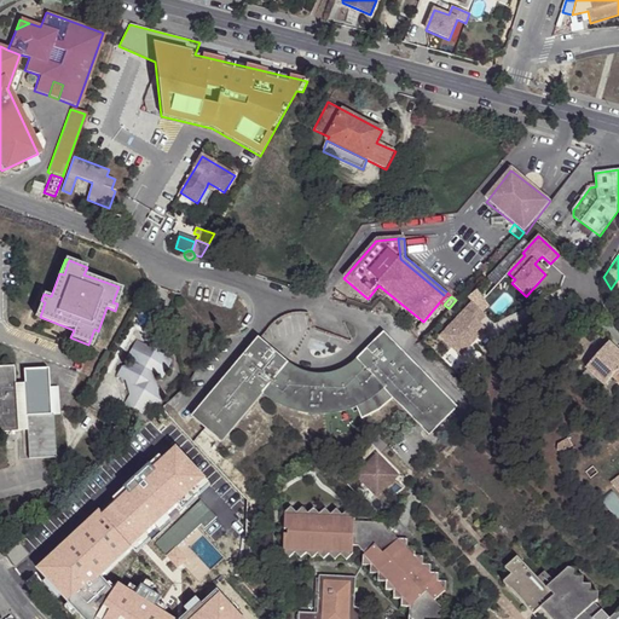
[(485,317),(472,304),(439,337),(460,357),(485,329),(479,324),(485,317)]
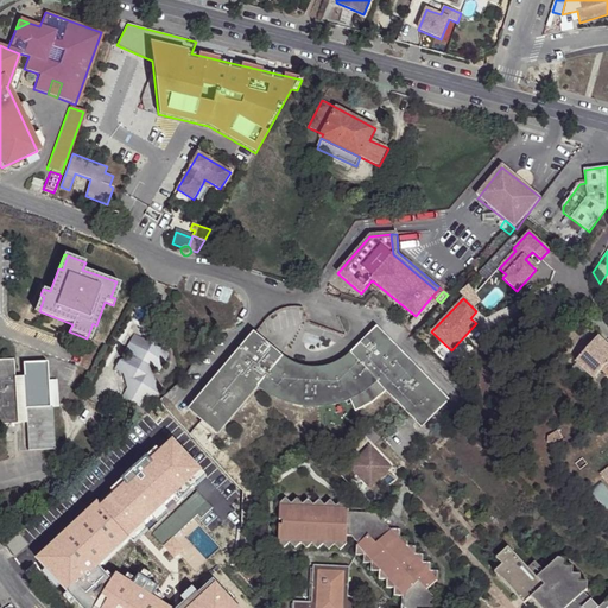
[(92,340),(96,325),(93,323),(87,339),(92,340)]
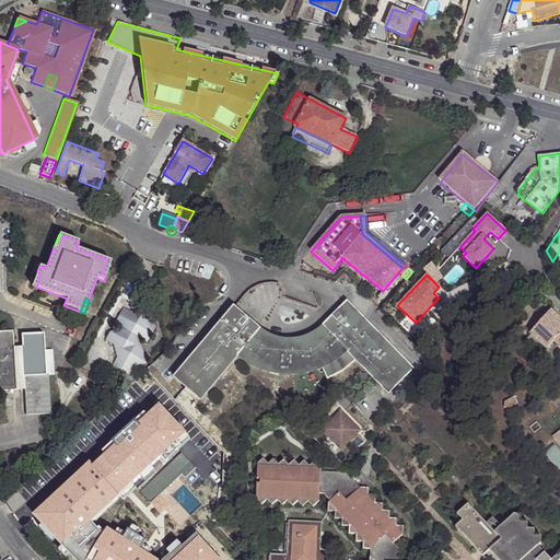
[(347,302),(323,326),(356,360),(387,393),(411,368),(347,302)]
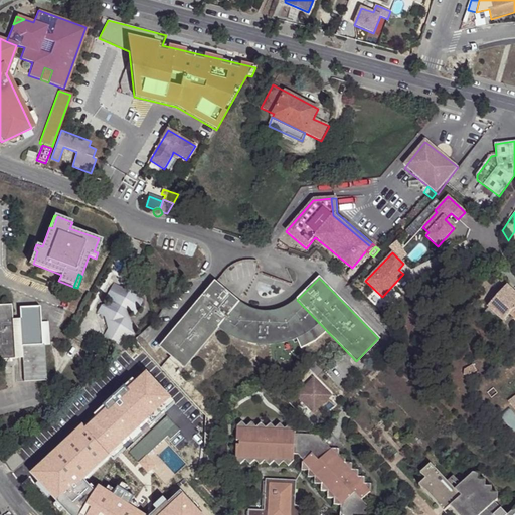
[(239,303),(215,283),(160,349),(184,368),(218,328),(239,303)]
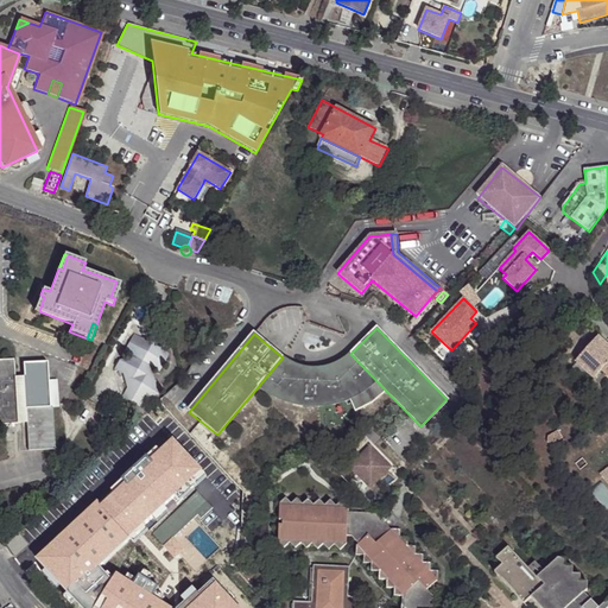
[(607,346),(599,337),(576,362),(594,379),(602,371),(607,365),(607,362),(607,346)]
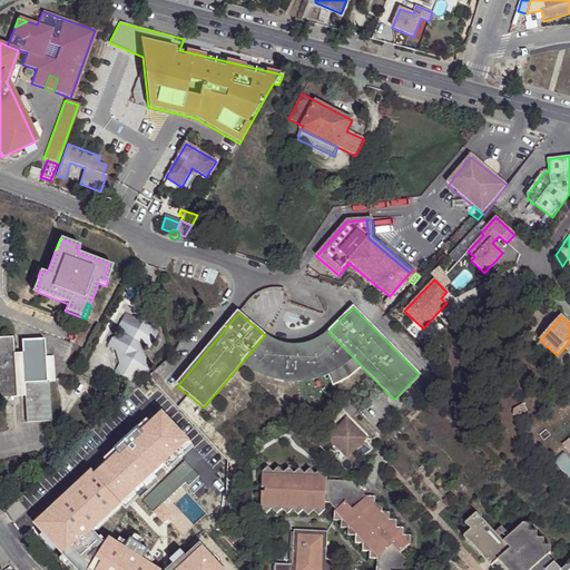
[(112,338),(123,375),(148,370),(141,344),(153,342),(147,318),(135,322),(134,317),(121,322),(125,335),(112,338)]
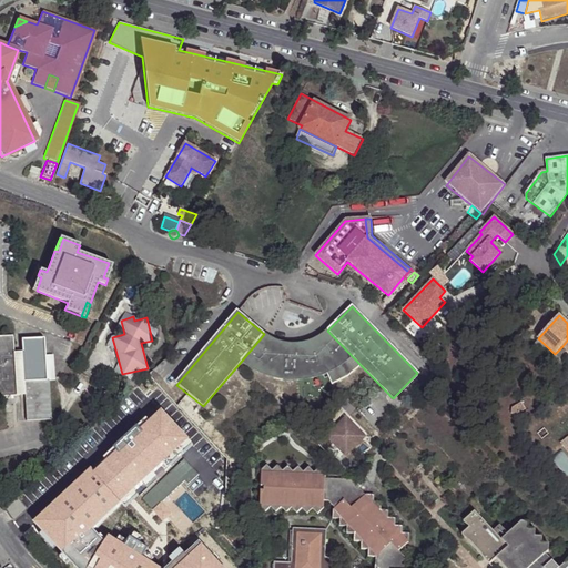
[(266,336),(264,334),(241,362),(250,367),(256,371),(261,373),(265,375),(270,377),(275,378),(280,379),(285,379),(291,379),(295,379),(301,379),(305,378),(311,377),(315,376),(321,374),(325,372),(331,384),(347,376),(361,365),(327,331),(326,332),(321,336),(315,340),(310,342),(303,344),(296,345),(290,345),(283,344),(277,342),(272,340),(266,336)]
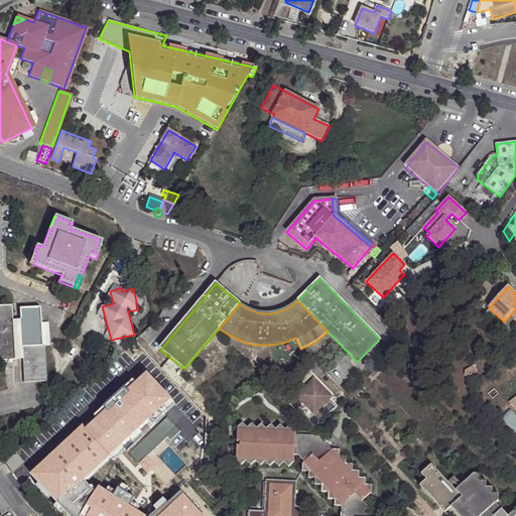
[(15,359),(12,320),(12,305),(0,305),(0,360),(15,359)]
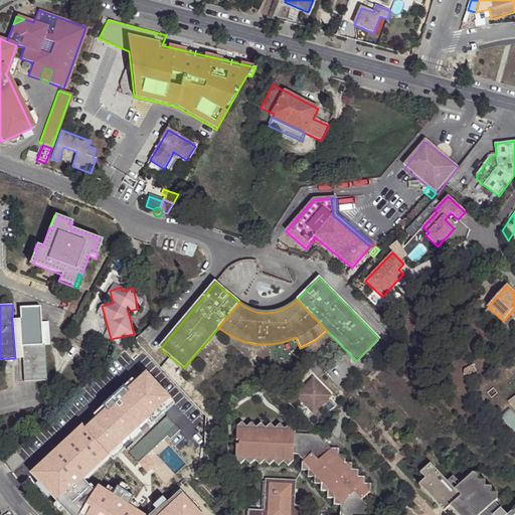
[(20,319),(21,346),(25,346),(42,345),(40,322),(39,306),(19,308),(20,319)]
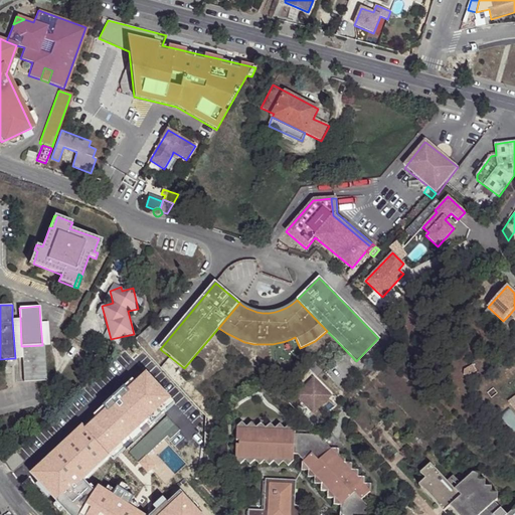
[(25,346),(21,346),(20,319),(12,320),(15,358),(22,358),(22,351),(26,351),(25,346)]
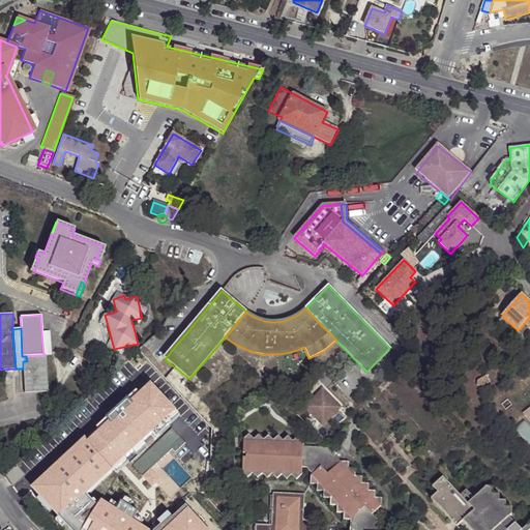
[(49,331),(41,331),(43,355),(46,355),(51,355),(49,331)]
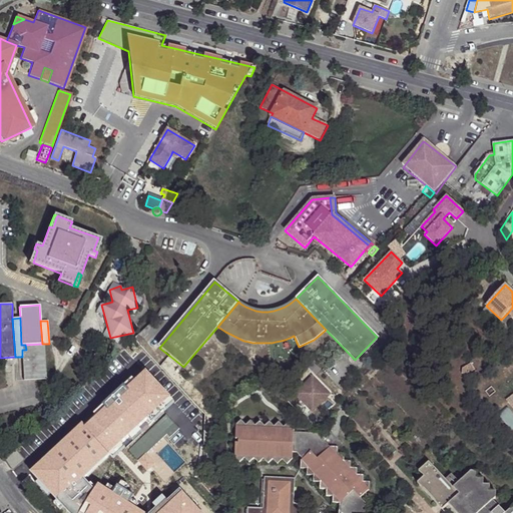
[(26,350),(22,350),(22,357),(23,381),(46,379),(44,344),(42,344),(25,345),(26,350)]
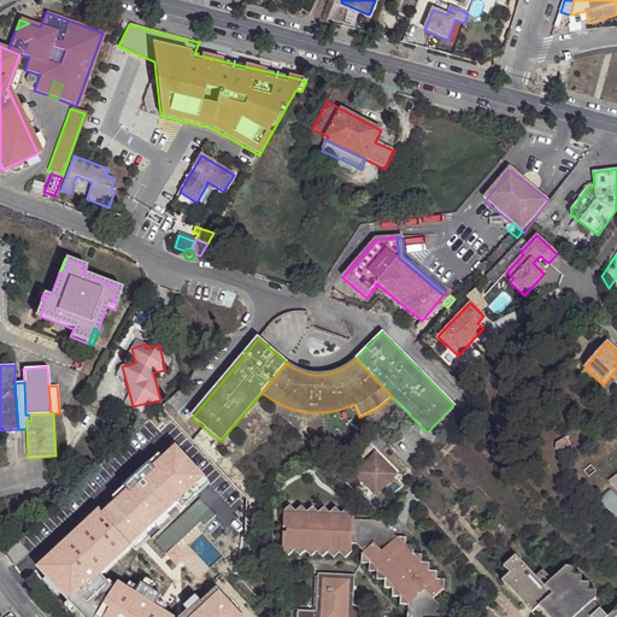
[(562,452),(570,446),(565,439),(557,445),(556,447),(557,450),(559,452),(562,452)]
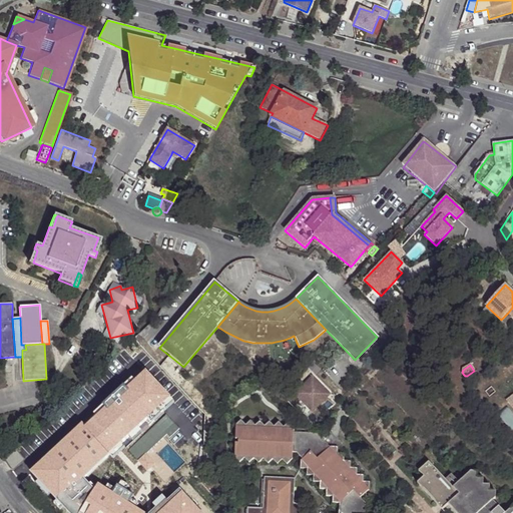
[(310,379),(293,397),(311,414),(329,396),(310,379)]
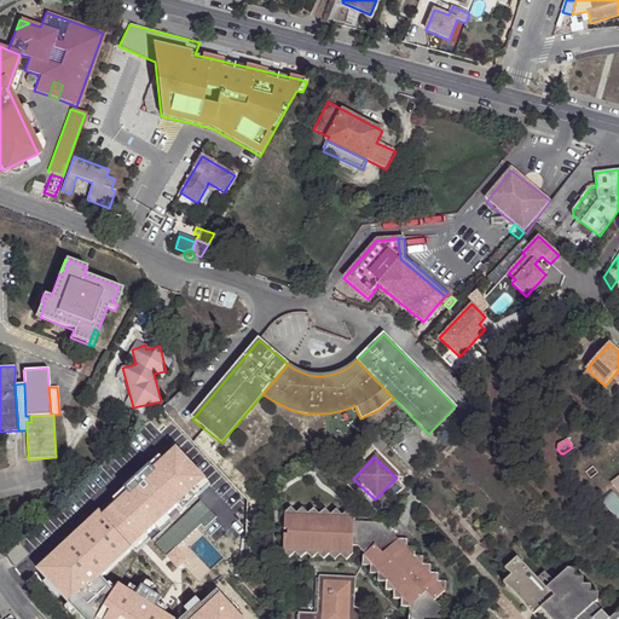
[(81,519),(128,570),(132,566),(139,560),(150,549),(157,557),(192,524),(197,520),(196,519),(200,516),(186,502),(179,509),(172,502),(174,499),(160,485),(157,487),(138,466),(133,469),(123,478),(121,476),(131,466),(127,462),(111,478),(117,484),(81,519)]
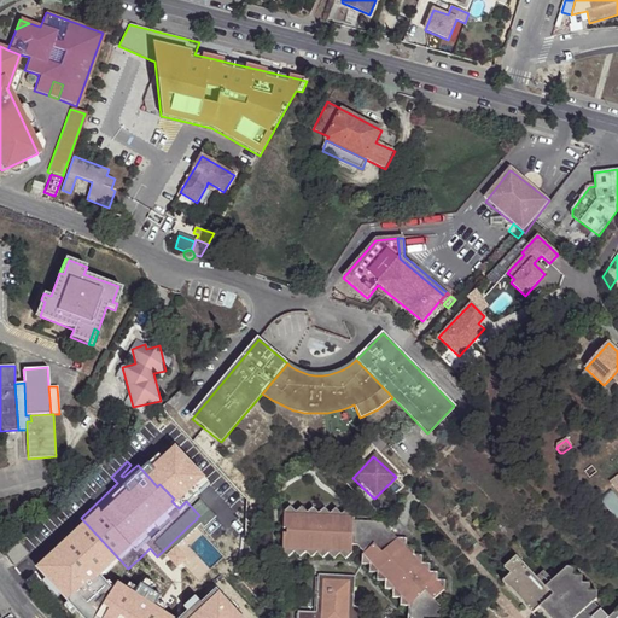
[(121,476),(123,477),(133,468),(130,465),(121,476)]
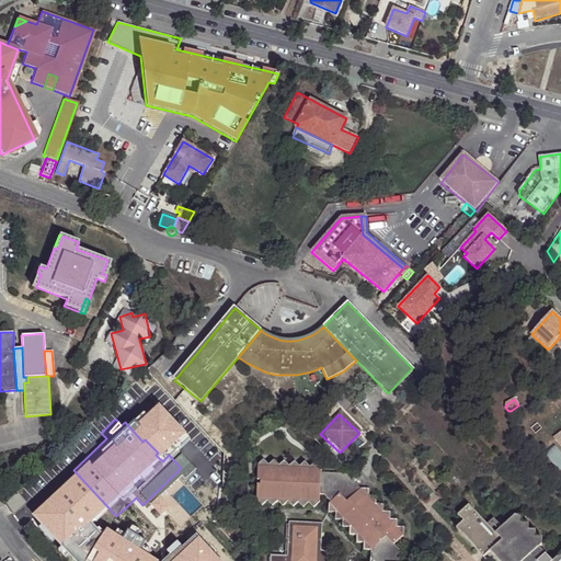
[(192,434),(174,450),(186,462),(204,446),(192,434)]
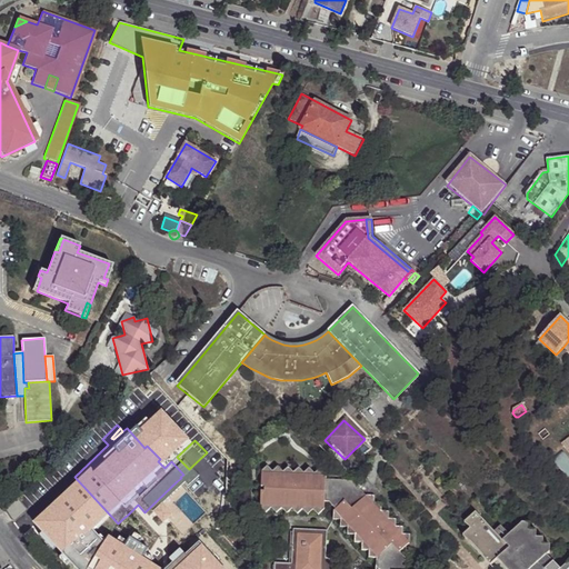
[(177,457),(171,461),(183,475),(189,469),(177,457)]
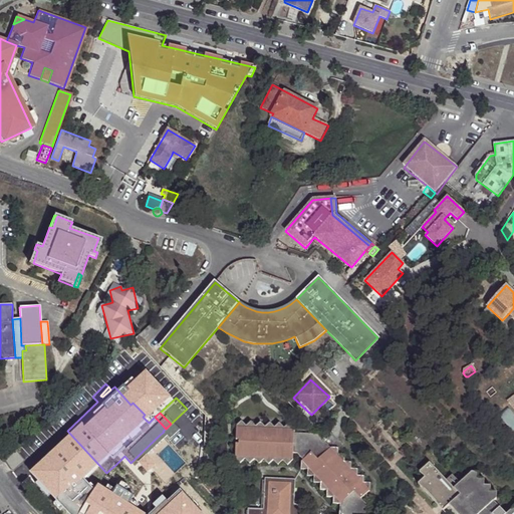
[(236,445),(236,457),(240,464),(245,459),(250,464),(255,459),(259,464),(264,460),(269,464),(273,460),(278,465),(283,461),(287,466),(293,461),(293,460),(293,454),(294,434),(294,430),(294,429),(289,424),(284,429),(279,423),(275,428),(270,423),(266,428),(261,423),(256,428),(251,423),(247,427),(242,422),(237,428),(236,441),(239,441),(239,445),(236,445)]
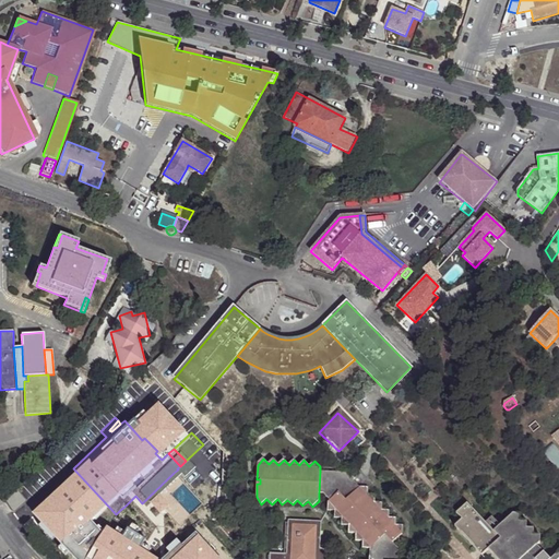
[(177,468),(178,470),(183,475),(191,466),(186,461),(180,466),(177,468)]
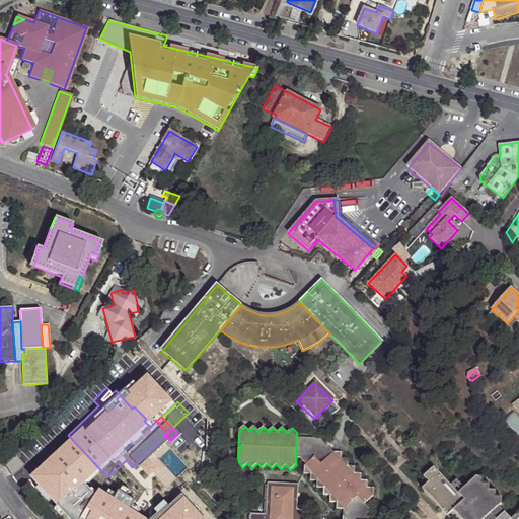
[(297,438),(296,458),(300,458),(306,464),(314,457),(321,464),(334,452),(320,439),(297,438)]
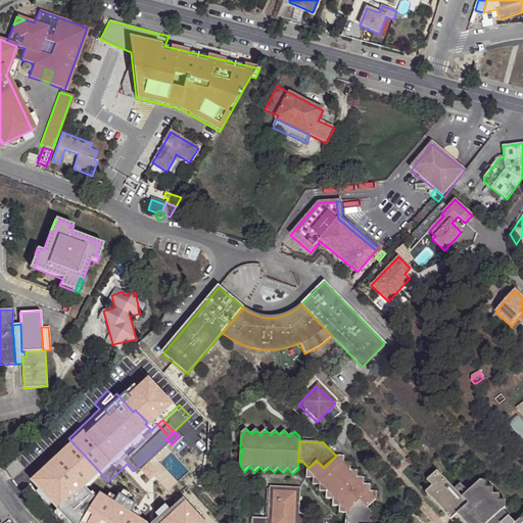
[(361,501),(367,508),(377,498),(377,491),(371,491),(371,484),(364,484),(365,477),(358,477),(358,470),(351,470),(351,463),(344,463),(344,456),(337,456),(336,456),(324,468),(317,461),(308,468),(307,469),(306,478),(314,478),(313,484),(320,484),(320,491),(327,492),(326,498),(333,498),(333,506),(339,506),(340,513),(346,513),(347,513),(361,501)]
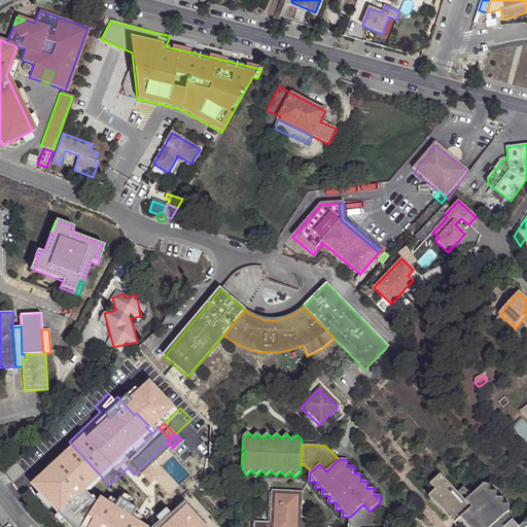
[(471,507),(465,501),(458,493),(441,475),(433,482),(438,488),(435,490),(429,496),(454,523),(460,519),(471,507)]
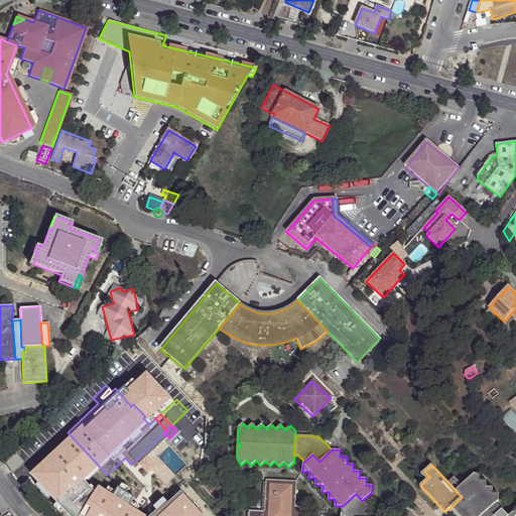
[(110,472),(150,515),(168,515),(160,506),(153,507),(116,467),(110,472)]
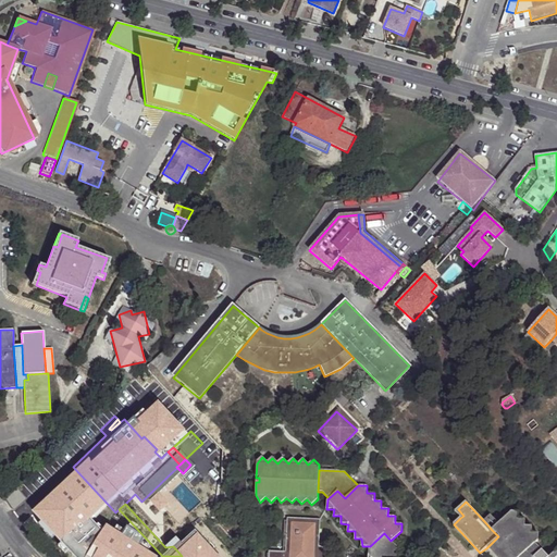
[(455,511),(460,518),(463,516),(458,509),(455,511)]
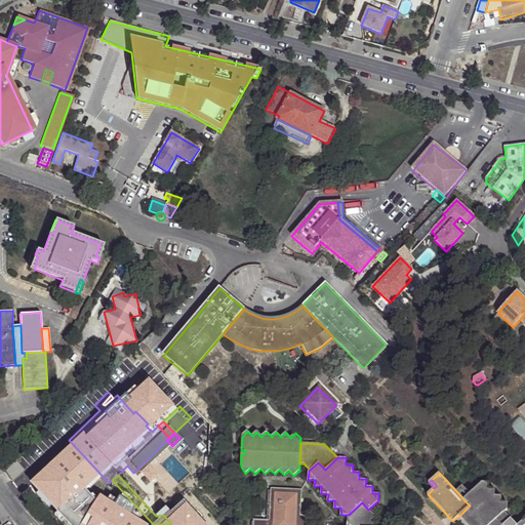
[(524,524),(524,518),(518,524),(515,524),(503,513),(507,510),(508,503),(500,503),(500,496),(494,496),(495,490),(488,489),(488,483),(482,483),(470,494),(463,499),(470,506),(458,517),(466,524),(524,524)]
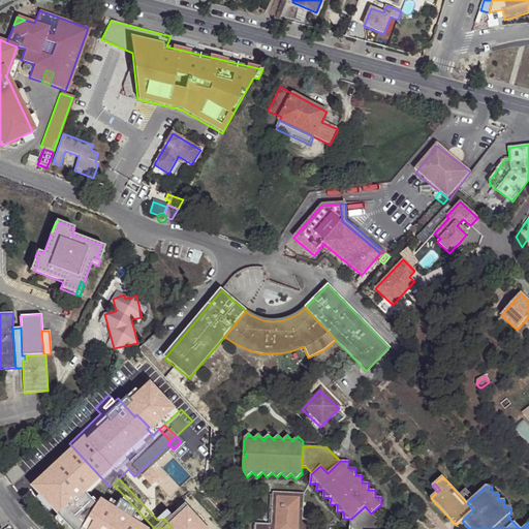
[(460,495),(467,503),(473,498),(465,489),(460,495)]
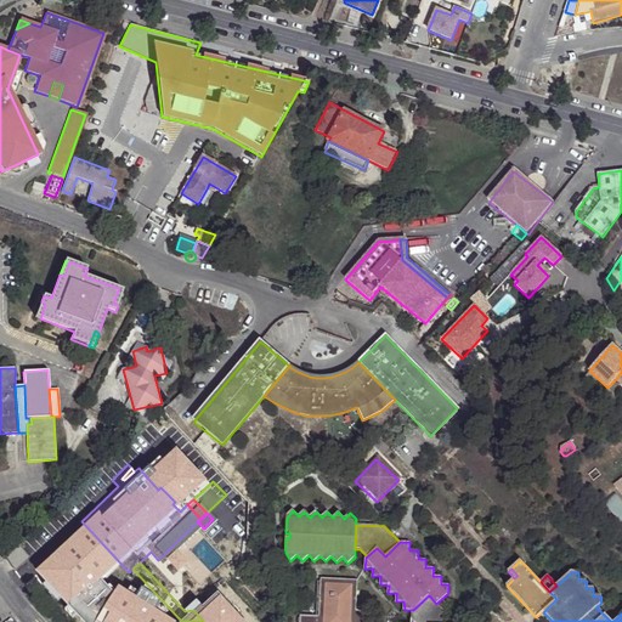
[(378,621),(375,620),(367,615),(360,610),(356,608),(357,578),(321,576),(320,615),(300,614),(299,621),(378,621)]
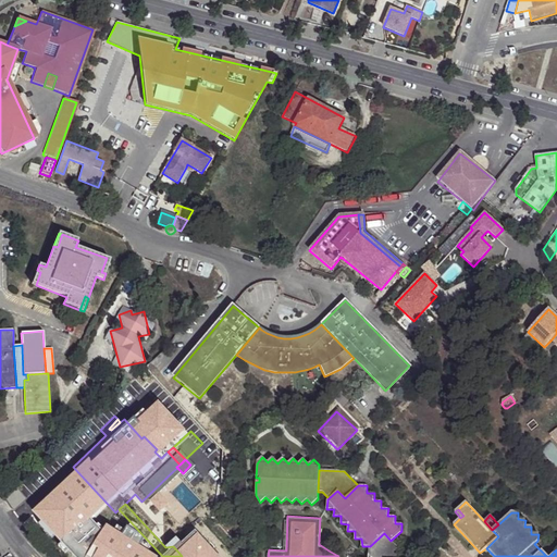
[(369,546),(368,556),(396,556),(397,547),(391,541),(384,533),(370,546),(369,546)]
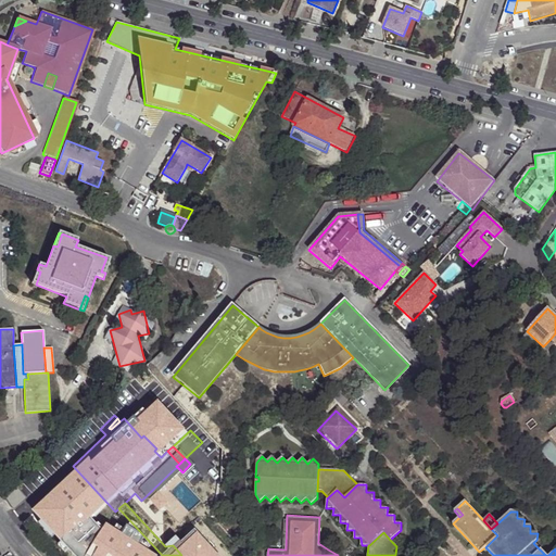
[(226,555),(207,535),(185,555),(226,555)]
